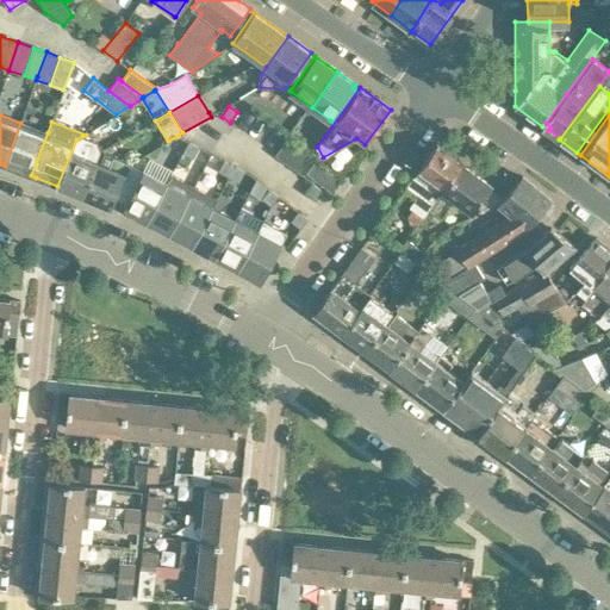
[(31,175),(37,159),(48,132),(20,123),(5,166),(31,175)]
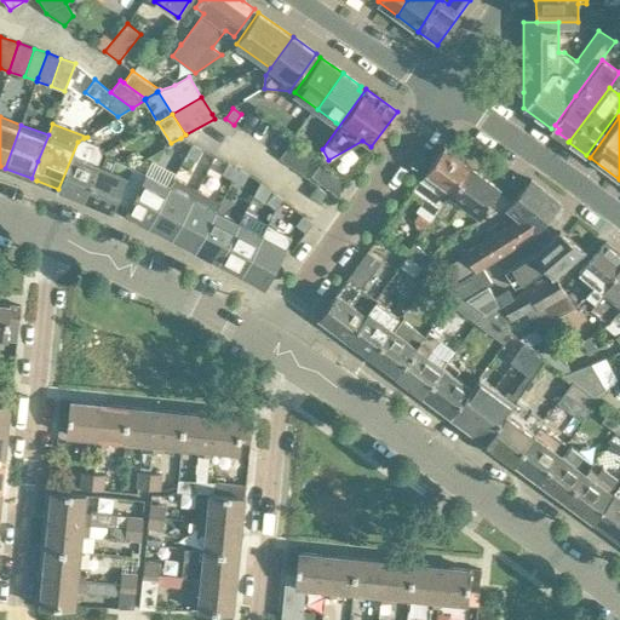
[(84,138),(78,142),(58,189),(87,201),(95,184),(90,182),(96,165),(102,154),(98,144),(84,138)]
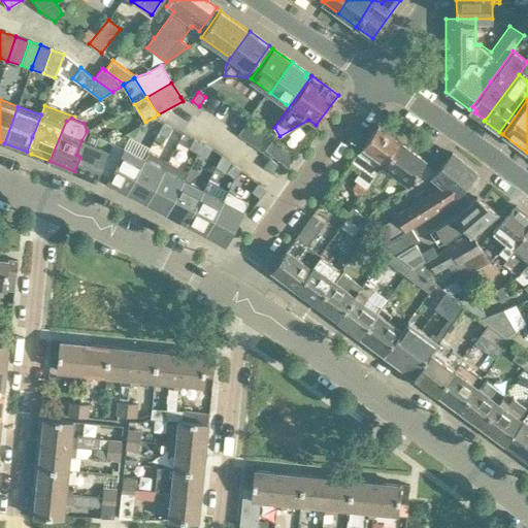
[(167,137),(172,128),(164,124),(163,123),(158,132),(167,137)]
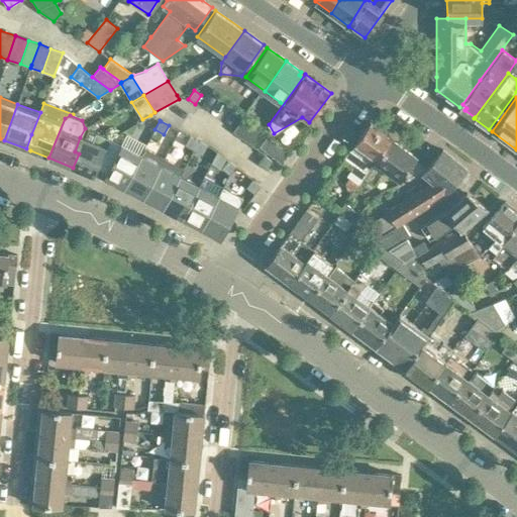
[(352,147),(345,158),(354,165),(347,176),(349,177),(345,184),(354,190),(365,178),(393,138),(371,122),(355,143),(352,147)]
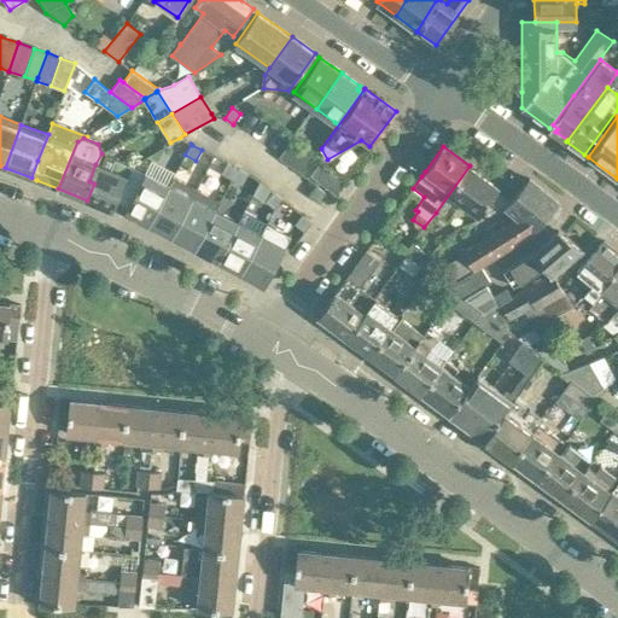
[(101,167),(95,164),(89,181),(94,184),(87,200),(112,210),(117,200),(130,165),(106,156),(101,167)]
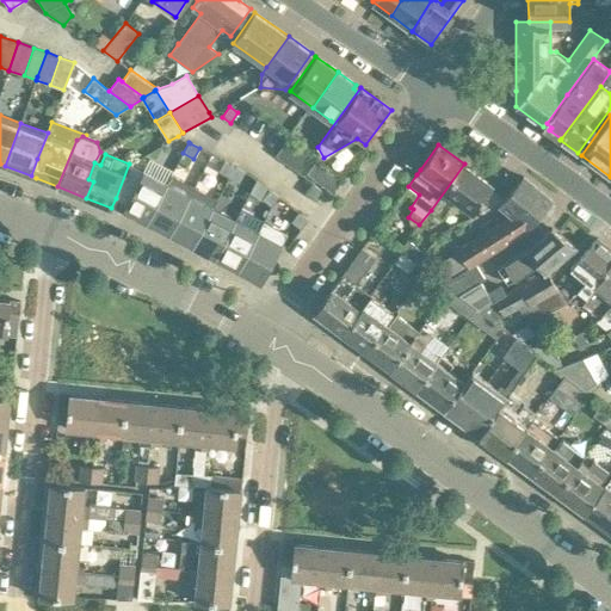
[(315,179),(331,190),(332,191),(343,178),(318,159),(307,173),(313,177),(313,178),(315,179)]
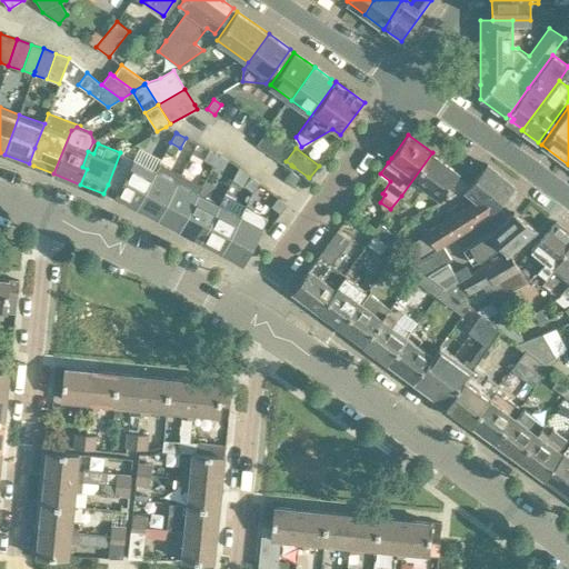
[(203,160),(213,165),(219,155),(209,150),(203,160)]
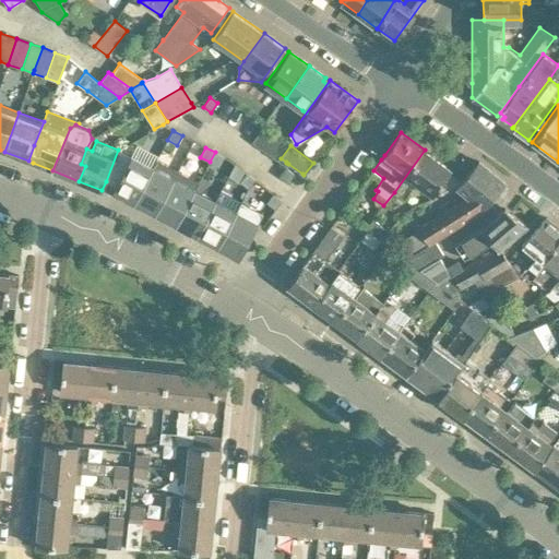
[(118,150),(106,181),(115,187),(114,190),(134,202),(153,168),(118,150)]
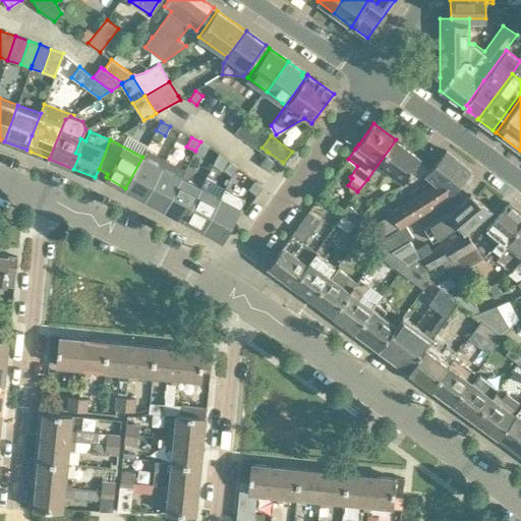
[(396,139),(367,179),(377,185),(388,171),(403,182),(412,170),(421,158),(396,139)]
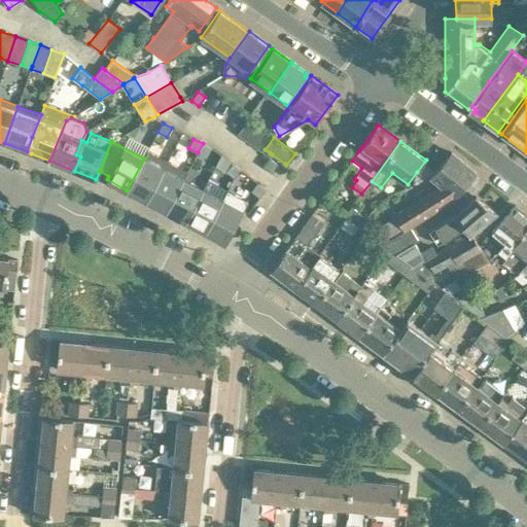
[(203,143),(198,152),(207,157),(211,148),(203,143)]
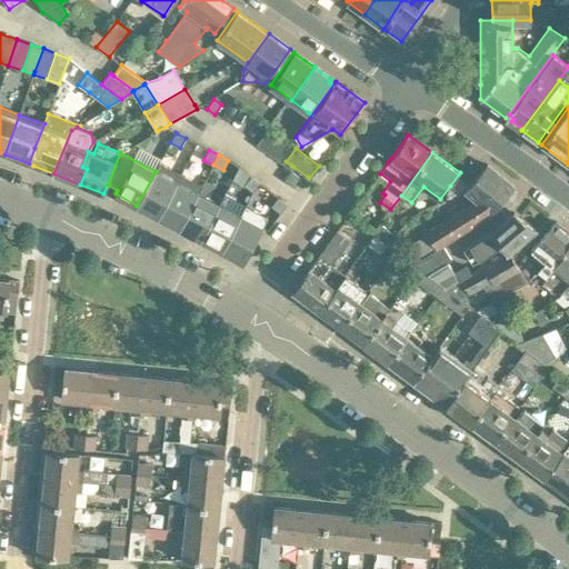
[(156,171),(137,206),(159,217),(180,177),(159,165),(156,171)]
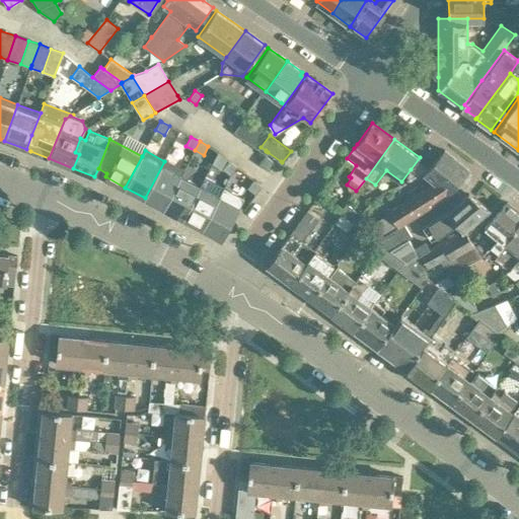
[(404,222),(449,195),(467,172),(469,170),(444,150),(432,166),(425,174),(435,182),(389,212),(398,226),(404,222)]
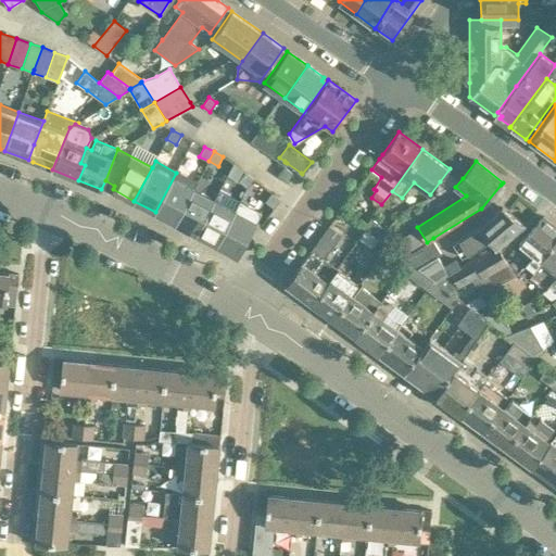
[(277,176),(286,182),(292,173),(283,166),(277,176)]
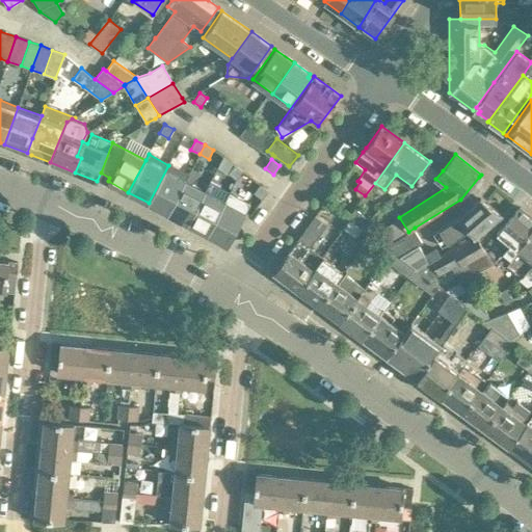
[(168,165),(149,203),(168,213),(185,181),(188,175),(168,165)]
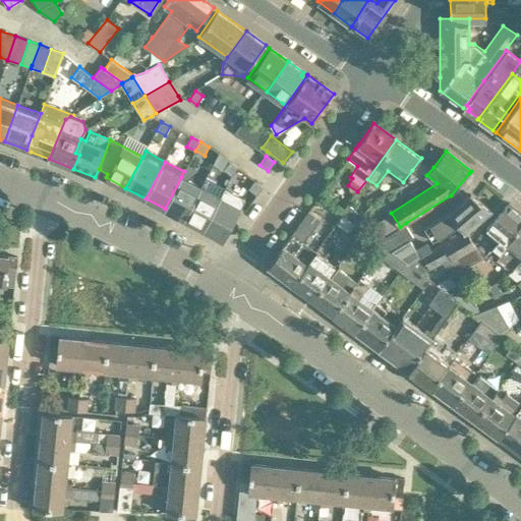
[(238,167),(230,162),(224,169),(232,175),(238,167)]
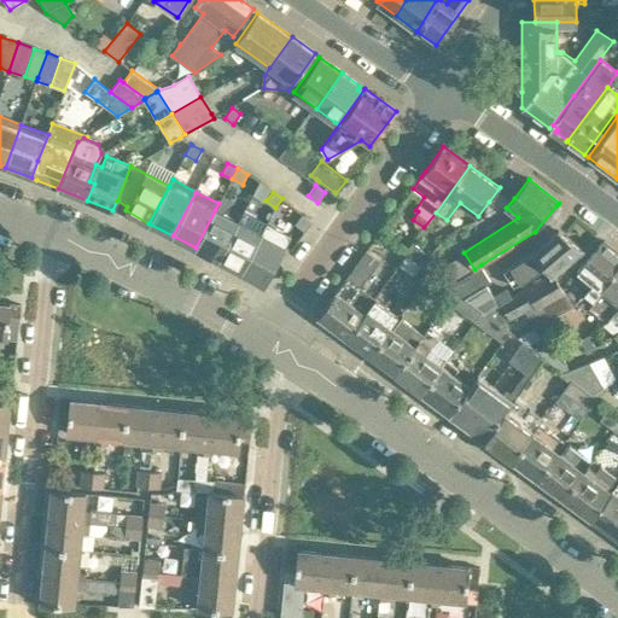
[(215,210),(196,248),(220,261),(239,222),(215,210)]
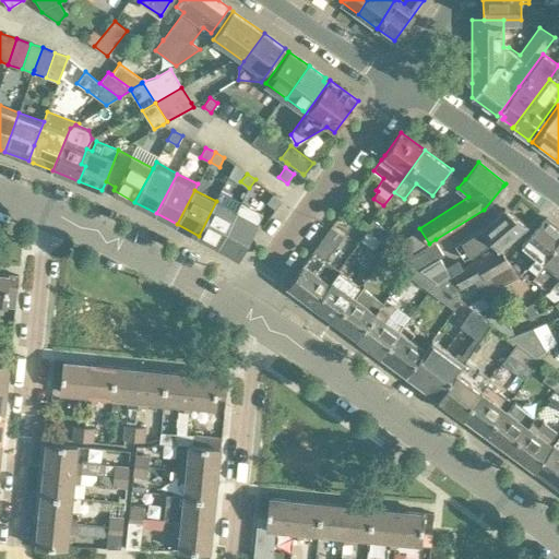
[(216,201),(199,236),(218,246),(241,202),(222,191),(216,201)]
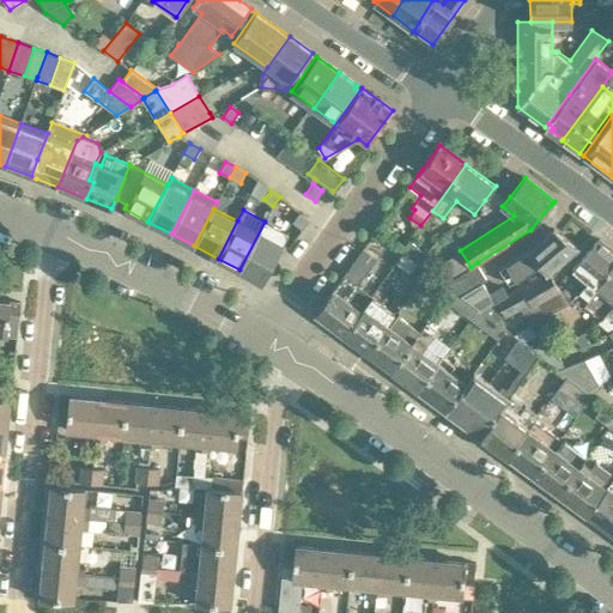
[(304,226),(309,219),(299,212),(292,223),(302,230),(304,226)]
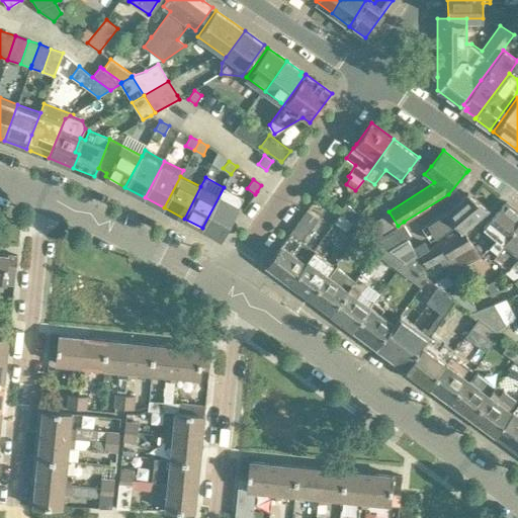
[(224,187),(202,228),(222,239),(244,198),(224,187)]
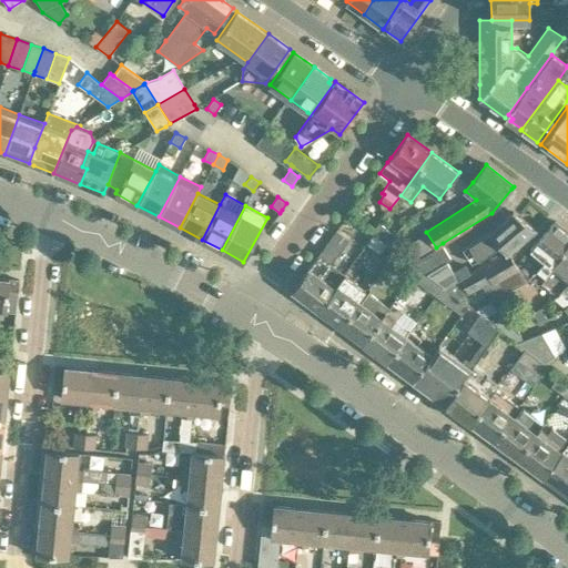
[(489,233),(463,251),(472,263),(500,244),(507,252),(508,252),(535,227),(513,212),(489,233)]
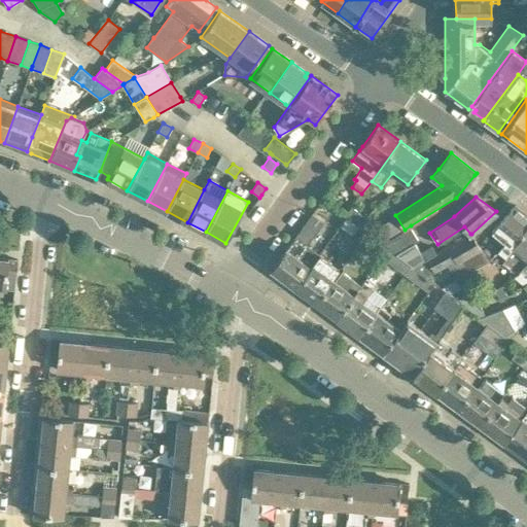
[(367,217),(350,205),(344,214),(347,217),(359,226),(360,227),(367,217)]
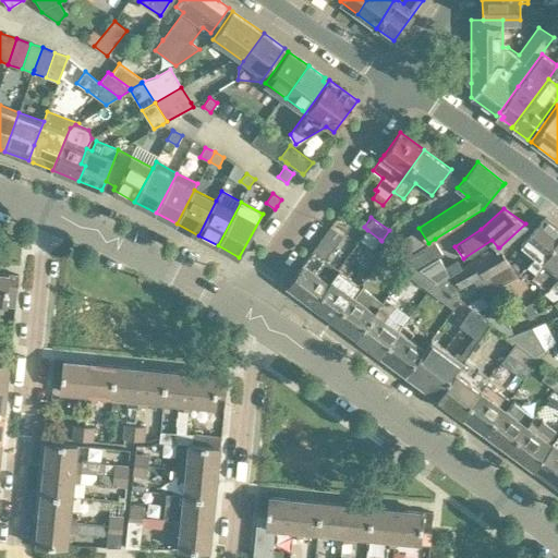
[(535,256),(520,273),(529,279),(531,276),(554,249),(552,247),(557,239),(557,227),(546,217),(521,245),(535,256)]
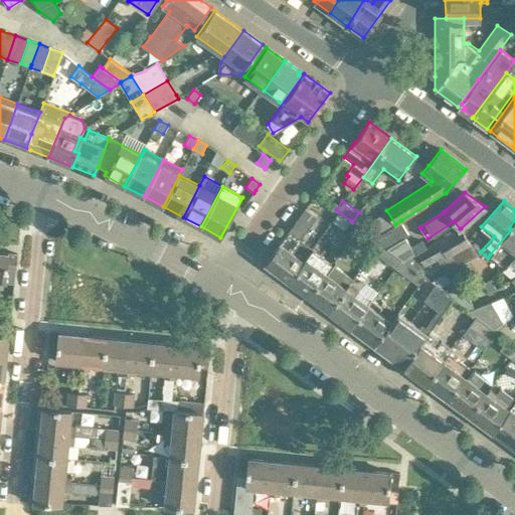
[(288,282),(306,258),(313,248),(300,238),(316,216),(305,208),(265,264),(288,282)]
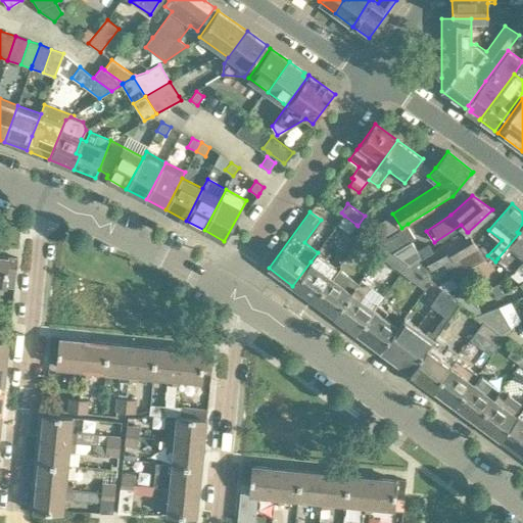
[(357,225),(344,216),(338,224),(350,233),(357,225)]
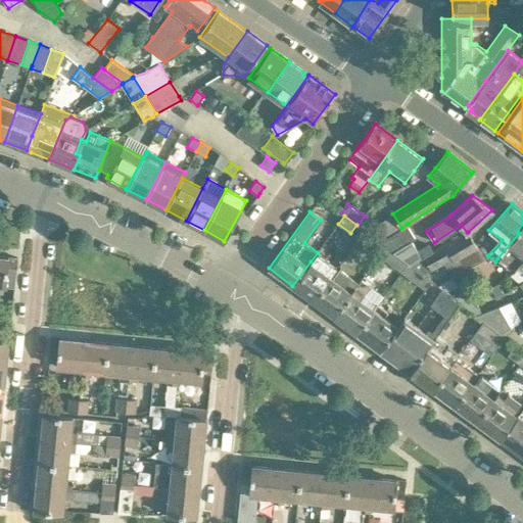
[(416,239),(408,224),(401,228),(380,241),(386,246),(394,252),(413,241),(416,239)]
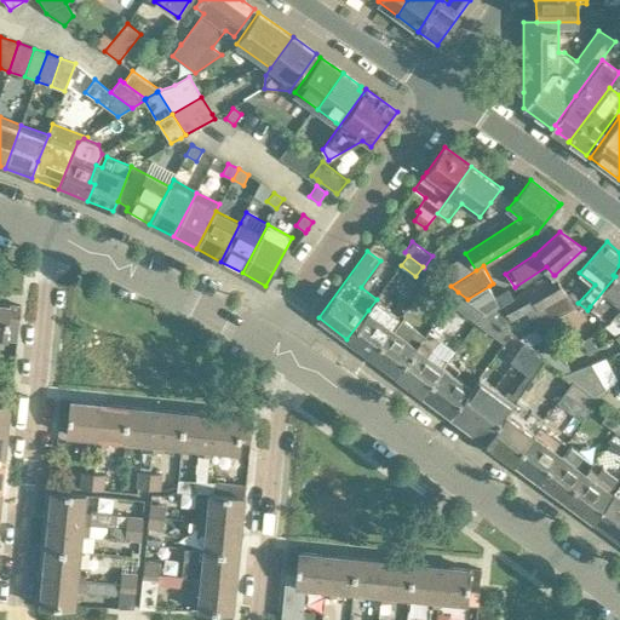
[(619,306),(619,265),(613,275),(615,276),(590,306),(607,321),(612,316),(619,306)]
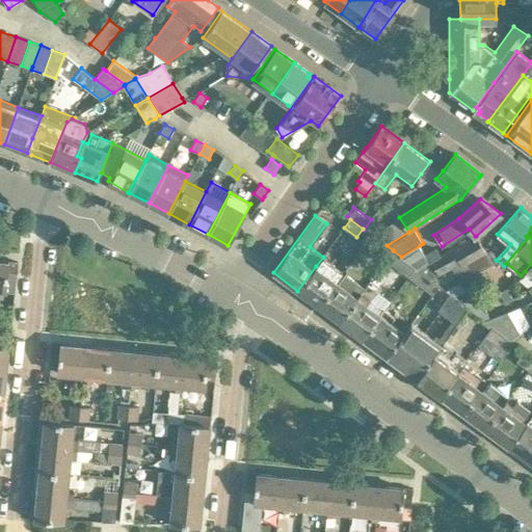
[(430,262),(418,269),(430,278),(452,265),(460,281),(491,264),(476,236),(475,236),(442,256),(430,262)]
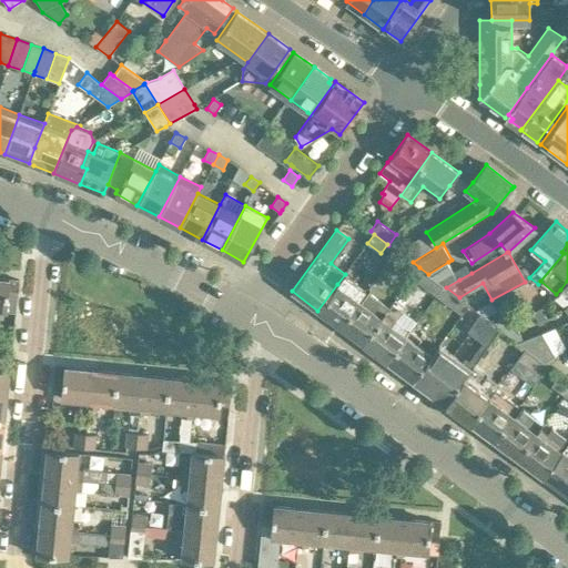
[(398,267),(412,277),(419,267),(413,262),(406,257),(398,267)]
